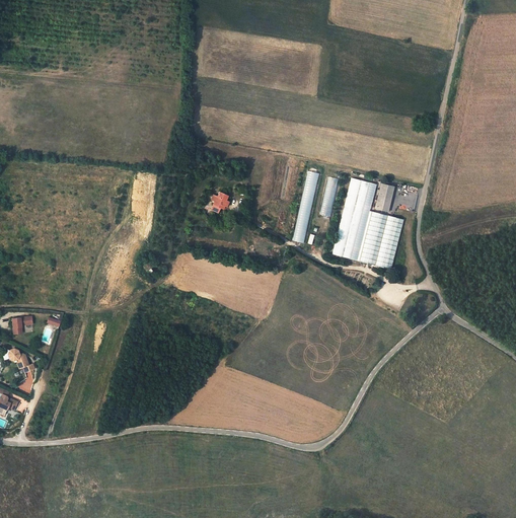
[(327,216),(336,178),(324,175),(316,214),(327,216)]
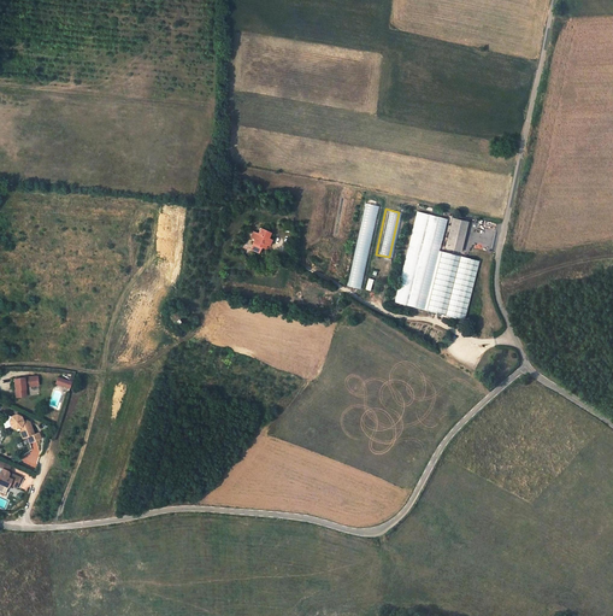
[(467,222),(451,218),(447,233),(464,236),(467,222)]
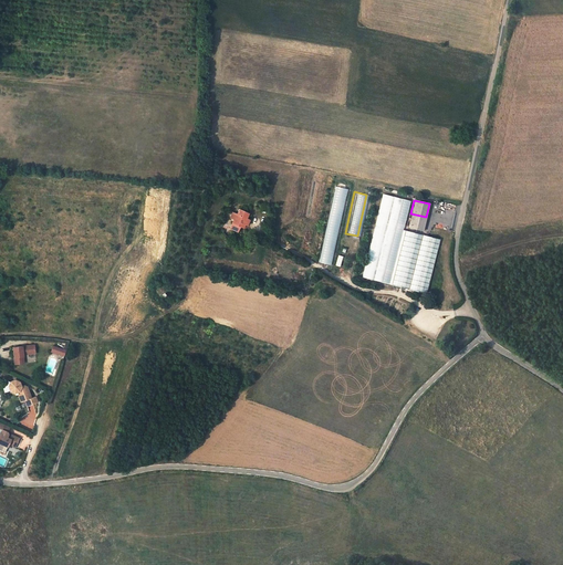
[(239,206),(229,206),(229,211),(225,211),(225,218),(228,218),(228,221),(229,221),(232,223),(232,227),(237,227),(237,221),(240,221),(240,218),(240,216),(242,216),(242,211),(239,211),(239,206)]
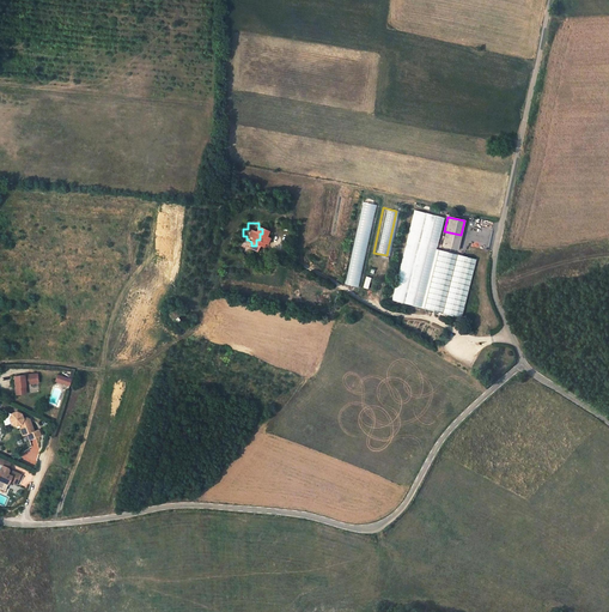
[(442,247),(457,250),(461,235),(444,231),(442,247)]
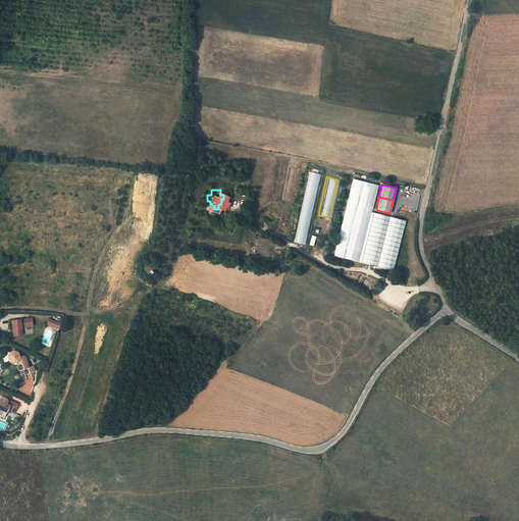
[(371,213),(360,263),(394,270),(405,220),(371,213)]
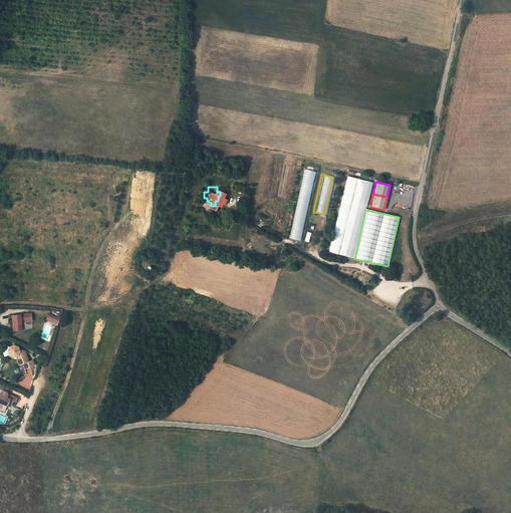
[(148,260),(147,259),(147,258),(146,258),(146,257),(145,257),(144,257),(143,257),(142,257),(141,257),(140,257),(139,257),(139,258),(138,259),(138,260),(137,260),(137,261),(137,262),(137,263),(137,264),(138,265),(138,266),(139,266),(140,267),(141,267),(142,267),(142,268),(143,268),(143,267),(144,267),(145,267),(148,270),(150,269),(147,265),(148,264),(148,263),(148,262),(148,261),(148,260)]
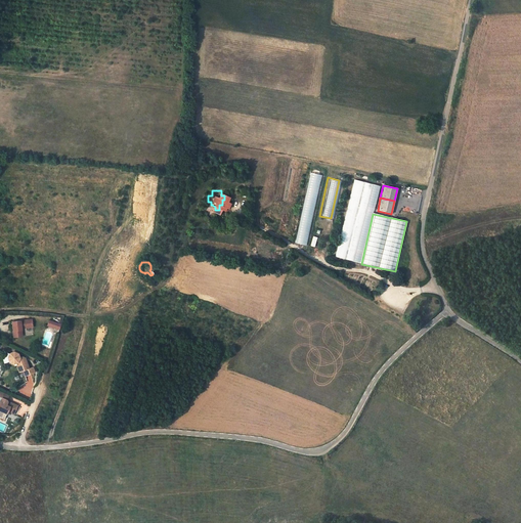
[(29,317),(8,319),(10,335),(18,334),(17,325),(30,324),(29,317)]
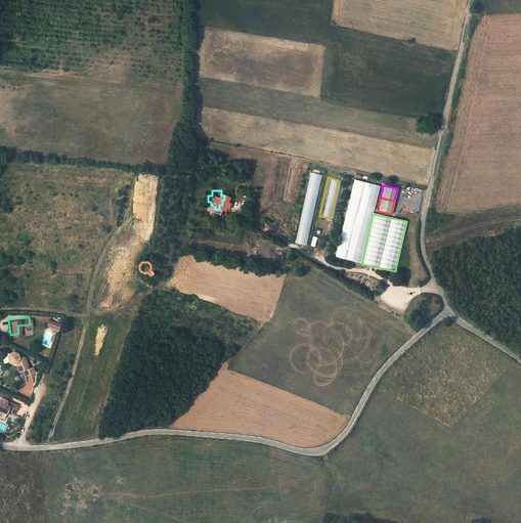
[(50,324),(52,321),(45,319),(44,324),(55,329),(56,327),(50,324)]
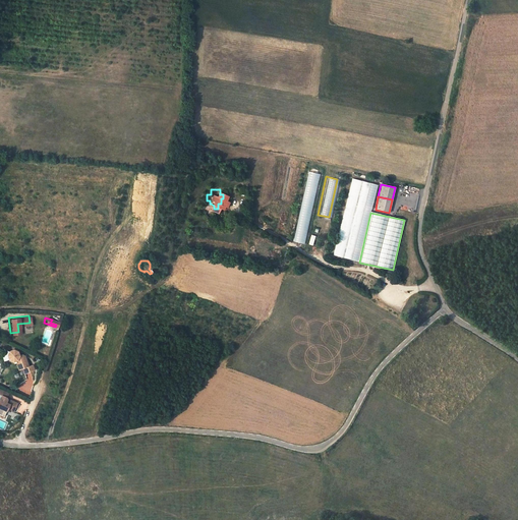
[(22,371),(32,368),(30,362),(25,364),(23,357),(19,358),(19,356),(20,356),(19,352),(16,353),(14,349),(10,349),(6,350),(4,354),(6,358),(10,359),(11,360),(12,361),(13,361),(16,368),(20,366),(22,371)]
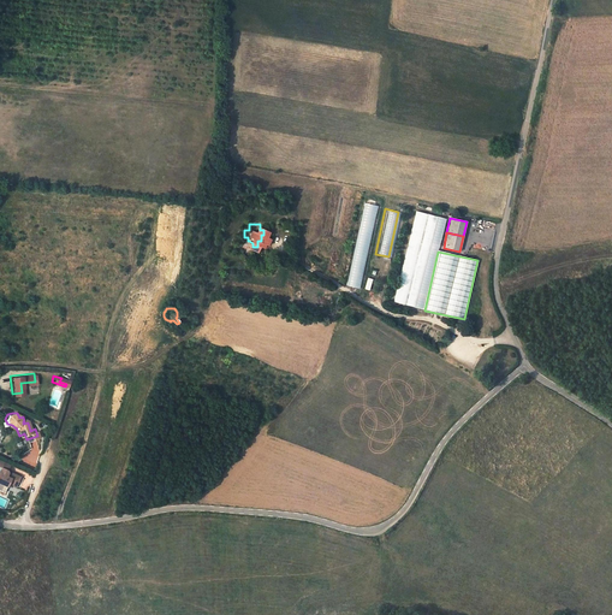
[(12,463),(3,460),(0,463),(0,466),(5,468),(10,471),(12,463)]
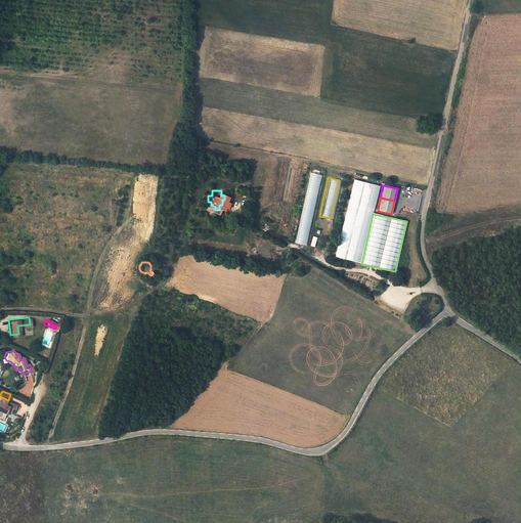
[(15,413),(18,405),(9,401),(8,402),(8,400),(4,398),(3,401),(0,402),(0,417),(2,418),(5,411),(6,412),(8,411),(9,410),(15,413)]
